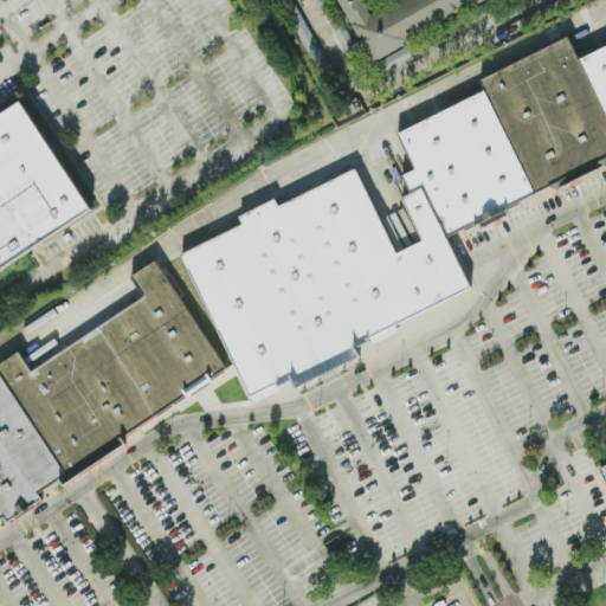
[(337,0),(368,58),(479,0),(337,0)]
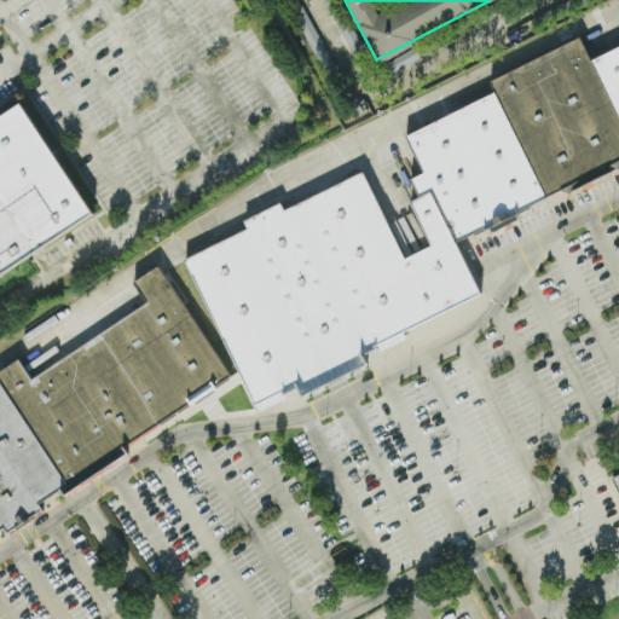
[(404,138),(422,173),(416,177),(424,195),(431,191),(456,242),(618,160),(618,46),(590,61),(579,39),(490,84),(495,93),(404,138)]
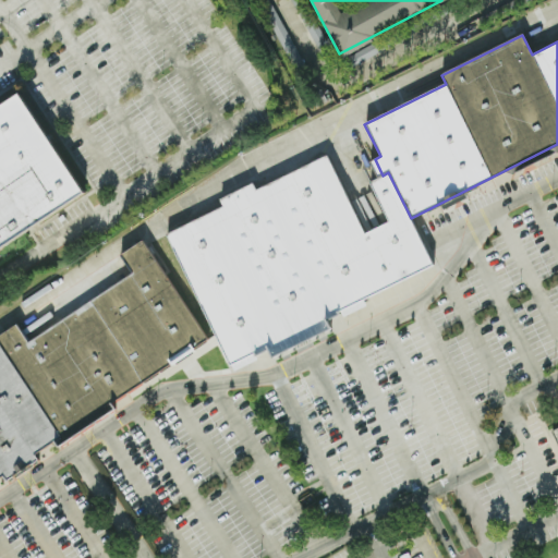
[(0,107),(17,96),(86,195),(0,251),(0,107)]
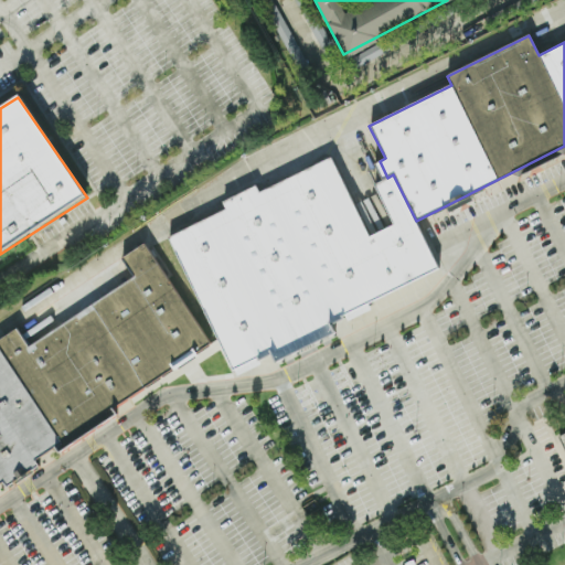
[(168,238),(234,372),(273,353),(277,363),(337,333),(331,323),(440,268),(416,221),(393,174),(387,178),(374,184),(394,224),(371,235),(331,156),(259,192),(255,183),(221,201),(225,210),(168,238)]
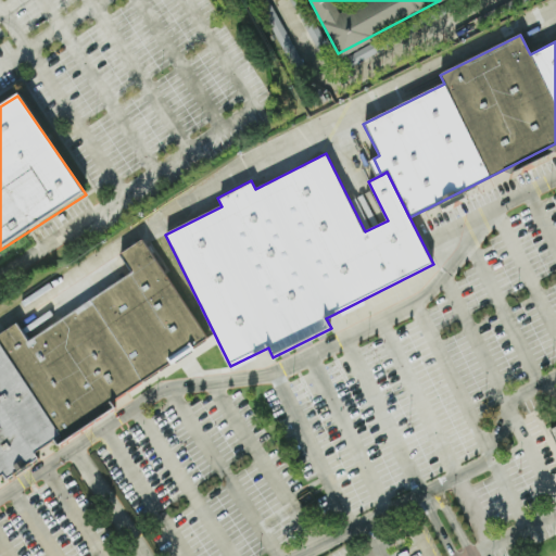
[(140,239),(119,253),(133,273),(27,341),(15,323),(0,331),(0,344),(60,434),(205,339),(201,332),(177,297),(140,239)]
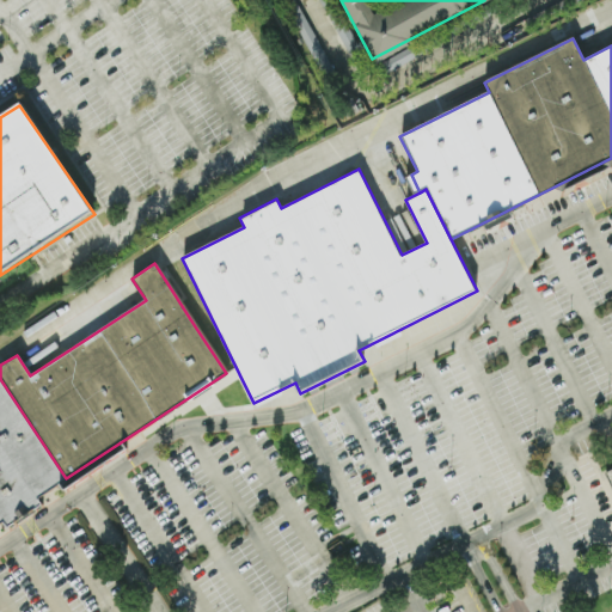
[(0,522),(4,521),(7,528),(42,506),(36,497),(66,478),(0,379),(0,522)]
